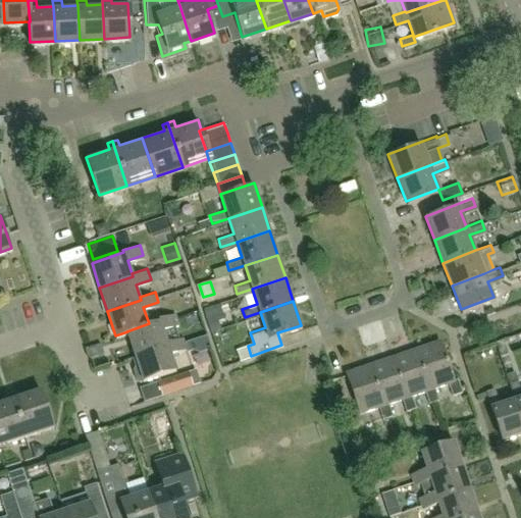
[(178,325),(174,311),(158,317),(159,319),(149,323),(126,331),(127,331),(135,355),(167,344),(166,341),(163,330),(178,325)]
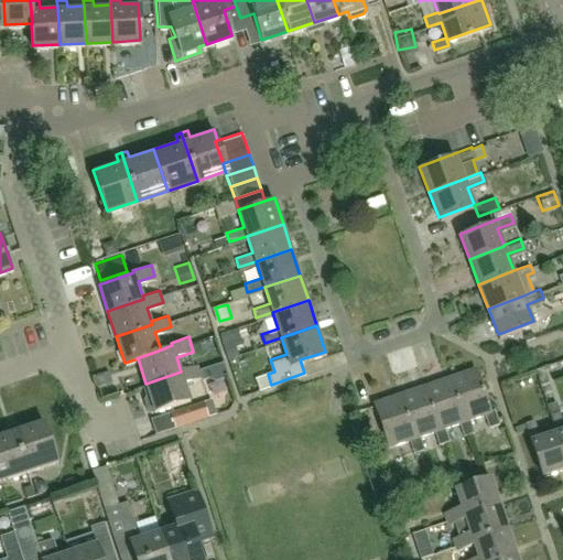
[(145,384),(149,392),(145,394),(143,398),(147,408),(151,410),(154,409),(190,398),(184,380),(201,375),(196,363),(180,368),(181,372),(145,384)]
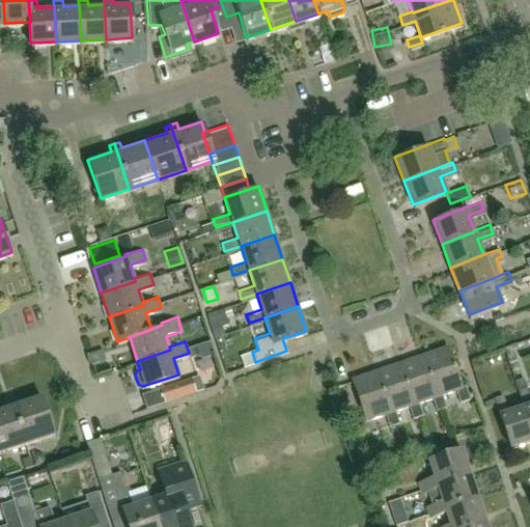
[(438,393),(442,392),(456,387),(459,399),(470,395),(466,383),(462,385),(447,343),(423,352),(438,393)]
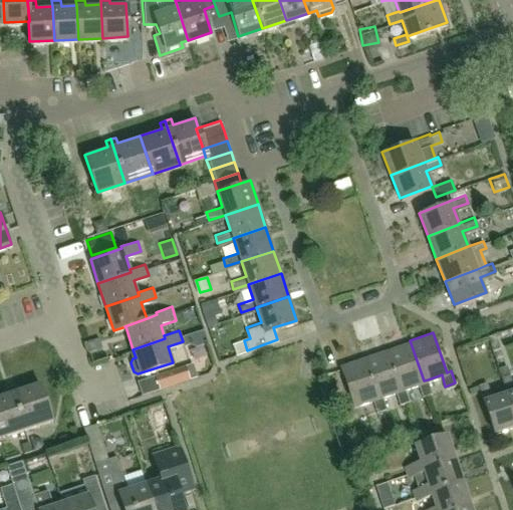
[(93,338),(84,341),(87,350),(96,347),(93,338)]
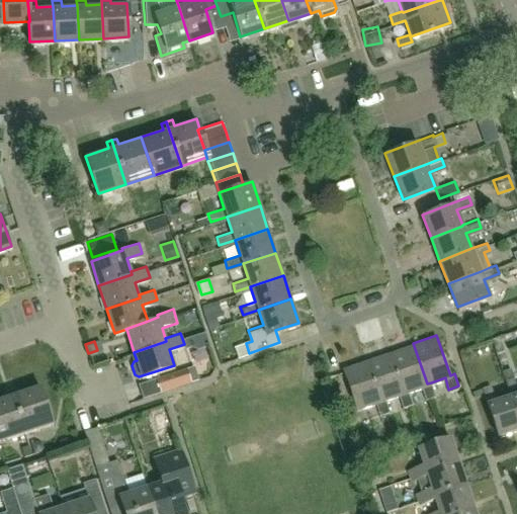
[(413,343),(391,351),(404,392),(408,390),(422,384),(426,397),(435,394),(431,382),(427,383),(413,343)]
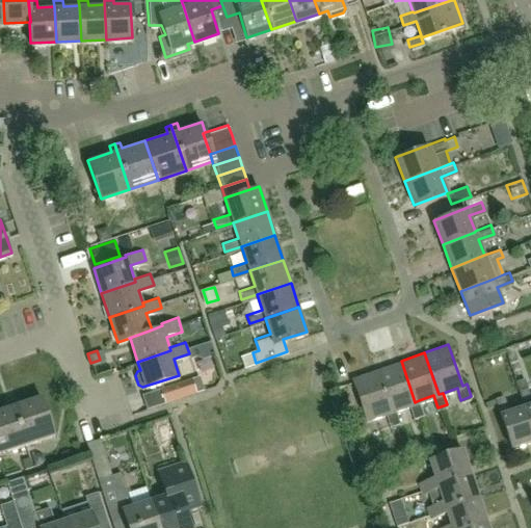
[(415,402),(401,361),(377,368),(392,410),(395,408),(410,403),(414,416),(423,413),(419,400),(415,402)]
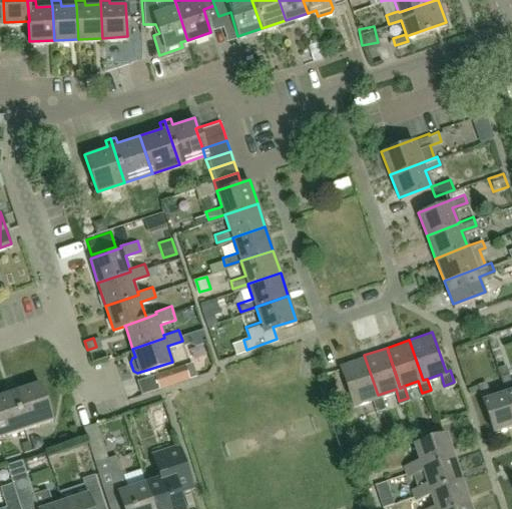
[(378,395),(364,355),(341,363),(355,403),(373,397),(376,409),(385,405),(381,394),(378,395)]
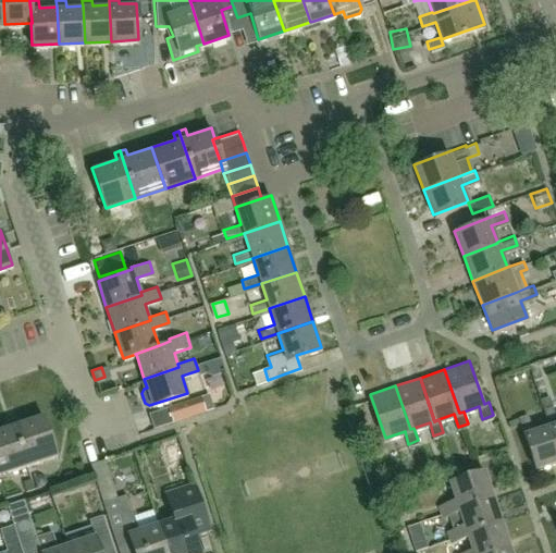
[(207,391),(170,404),(170,405),(175,419),(212,406),(207,391)]
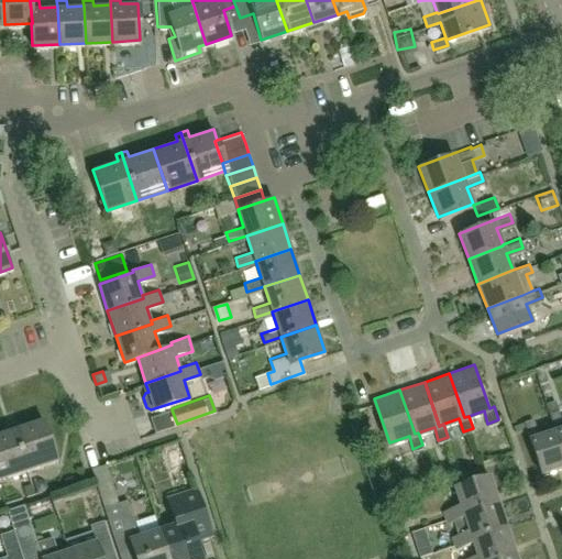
[(554,399),(547,402),(561,448),(561,418),(559,408),(558,408),(554,399)]
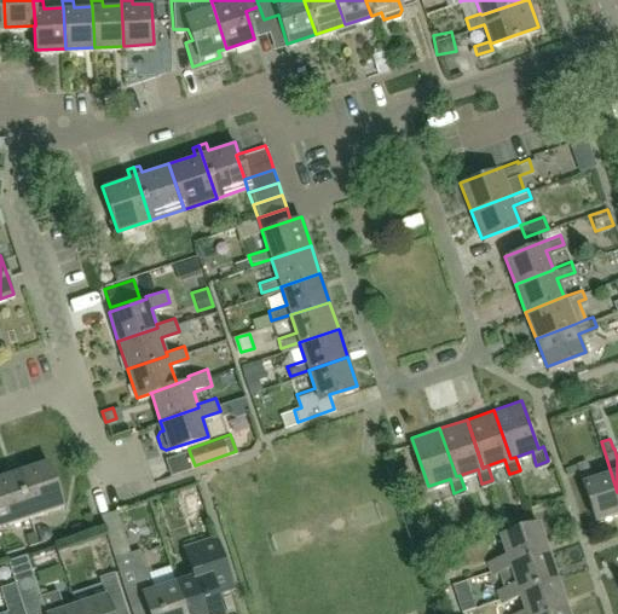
[(599,442),(608,470),(593,476),(587,457),(577,461),(595,517),(617,510),(617,492),(601,441),(599,442)]
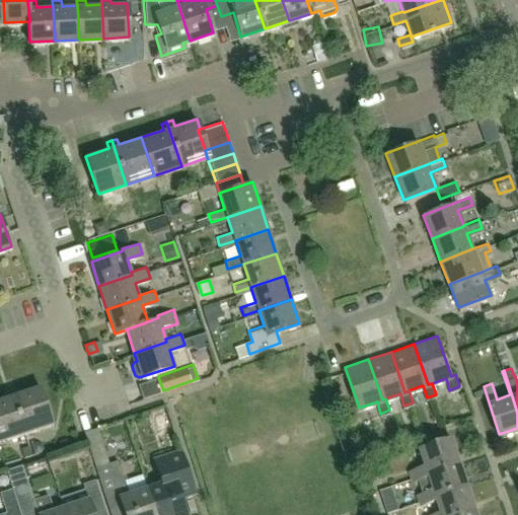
[(10,389),(24,433),(53,424),(41,386),(18,394),(16,388),(10,389)]
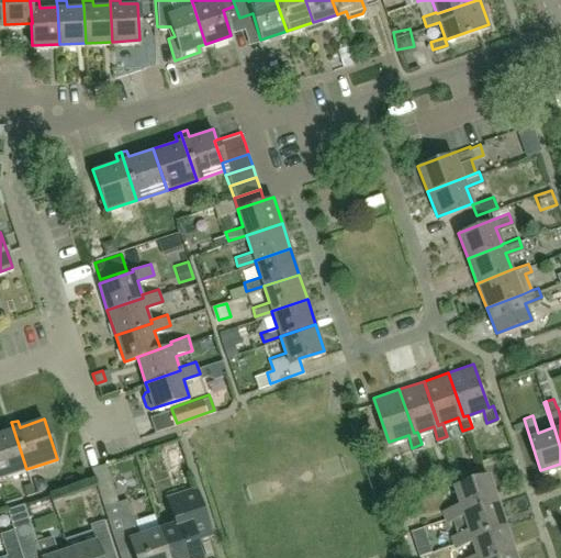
[(0,478),(26,469),(11,422),(6,424),(8,431),(0,433),(0,478)]
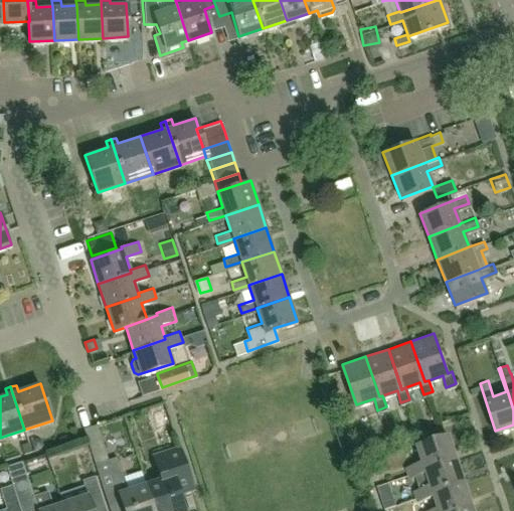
[(423,468),(456,457),(448,433),(415,444),(421,460),(406,465),(409,476),(424,470),(423,468)]
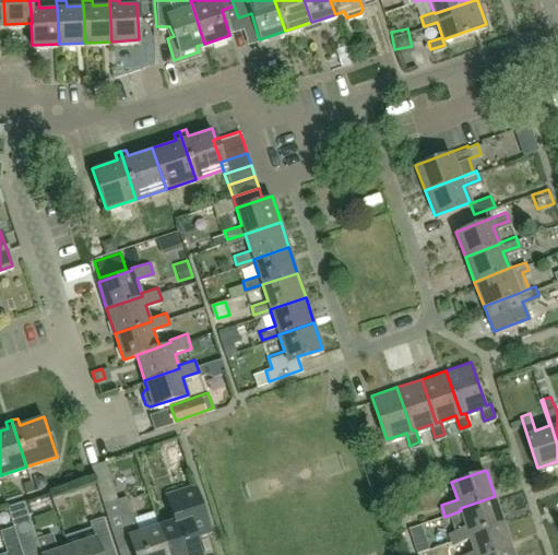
[(33,488),(30,480),(22,482),(25,492),(33,488)]
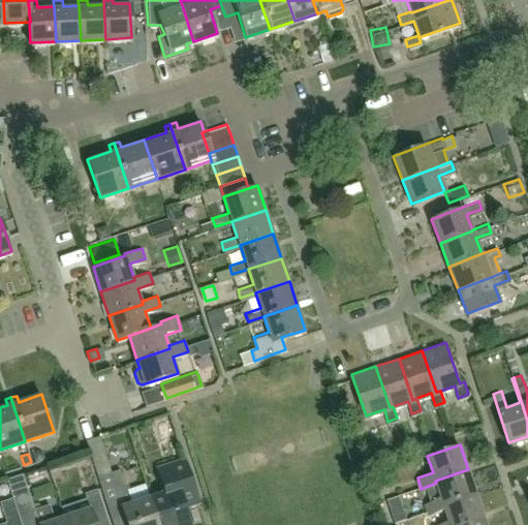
[(165,493),(151,497),(159,524),(190,524),(184,504),(196,500),(187,471),(181,457),(155,466),(165,493)]
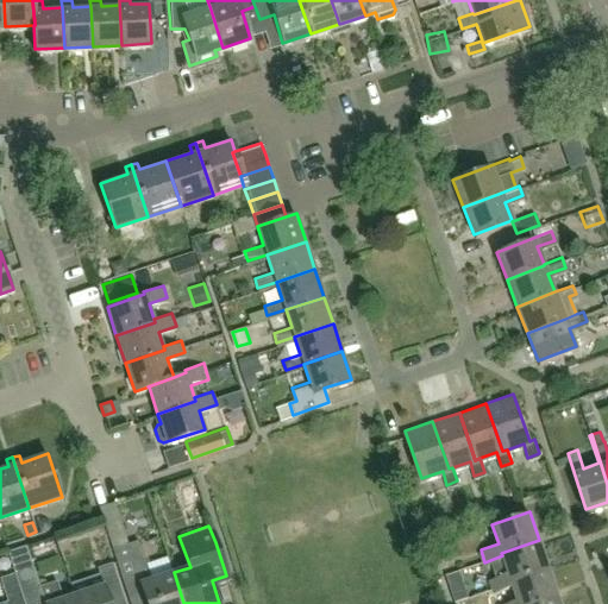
[(183,603),(174,572),(154,579),(151,579),(138,539),(113,547),(123,574),(132,603),(140,603),(148,602),(148,603),(183,603)]
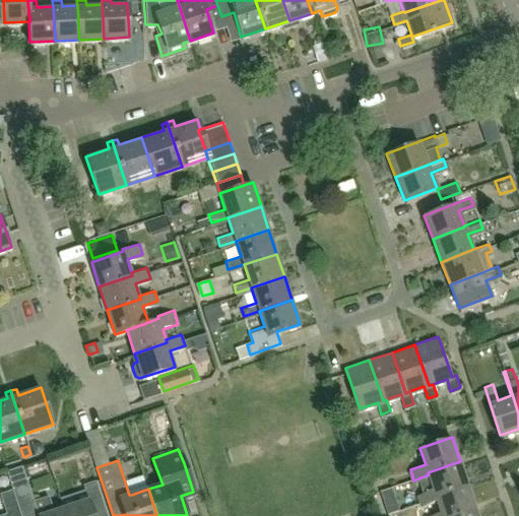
[(428,472),(429,474),(433,488),(417,493),(422,504),(437,499),(436,496),(468,485),(460,461),(428,472)]
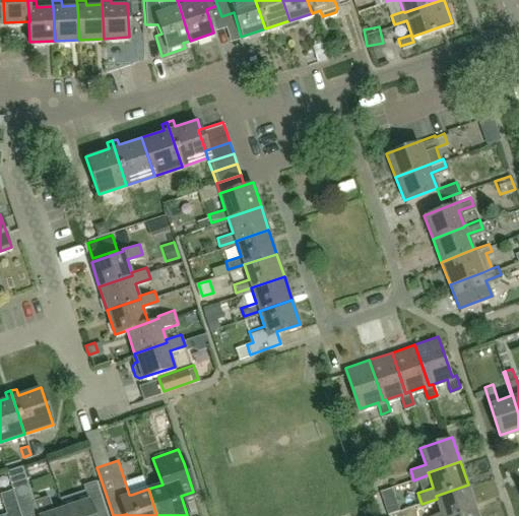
[(34,499),(21,465),(6,470),(12,488),(21,515),(67,515),(61,497),(59,497),(63,509),(53,512),(47,495),(34,499)]
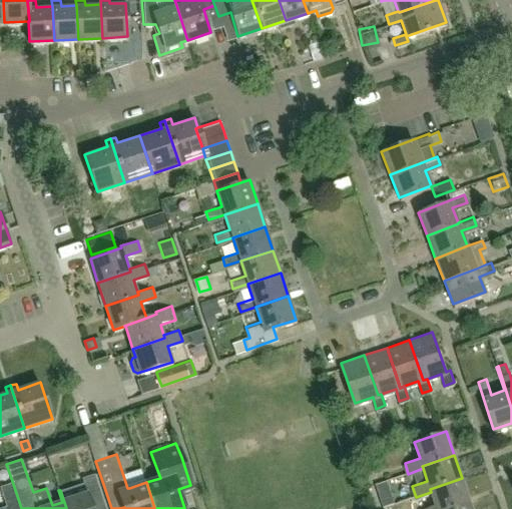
[(84,482),(60,490),(66,508),(94,508),(92,503),(104,499),(95,472),(82,476),(84,482)]
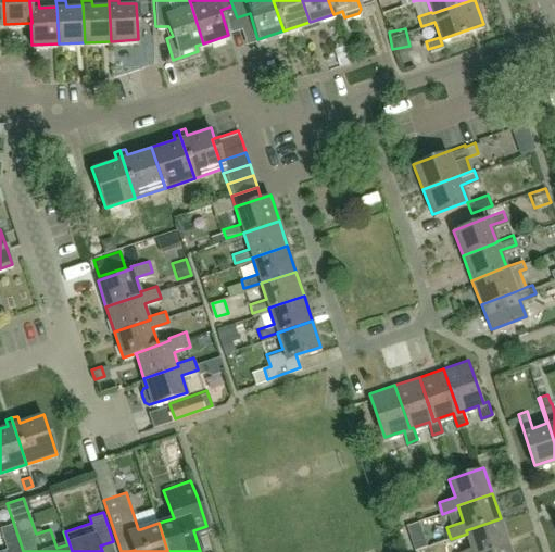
[(466,530),(467,534),(471,548),(457,551),(484,551),(509,544),(501,518),(466,530)]
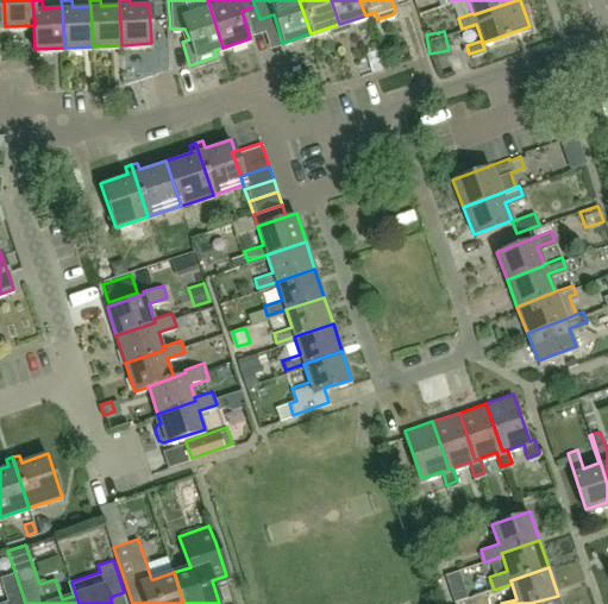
[(25,603),(14,571),(1,576),(8,599),(0,602),(0,603),(25,603)]
